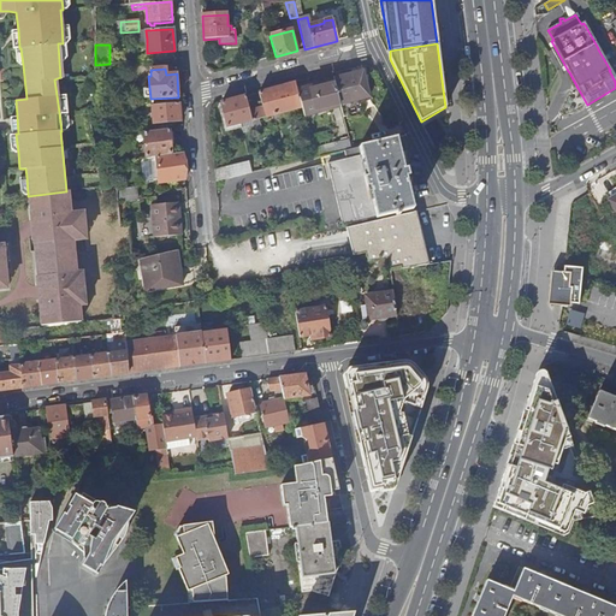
[(332,78),(335,83),(339,105),(369,96),(362,71),(332,78)]
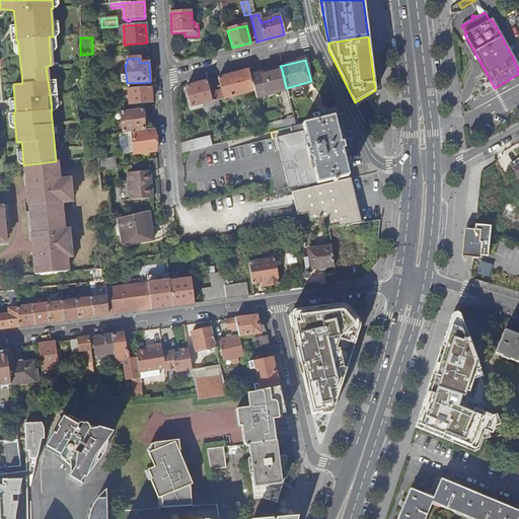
[(210,94),(212,101),(253,91),(250,76),(248,70),(218,78),(221,91),(210,94)]
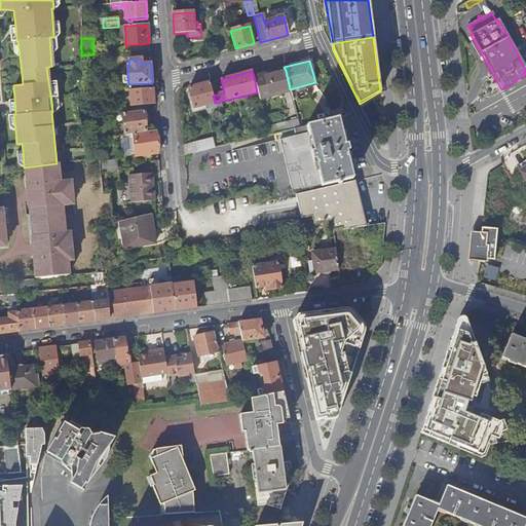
[(254,77),(257,92),(260,100),(291,91),(290,89),(286,71),(270,75),(269,73),(254,77)]
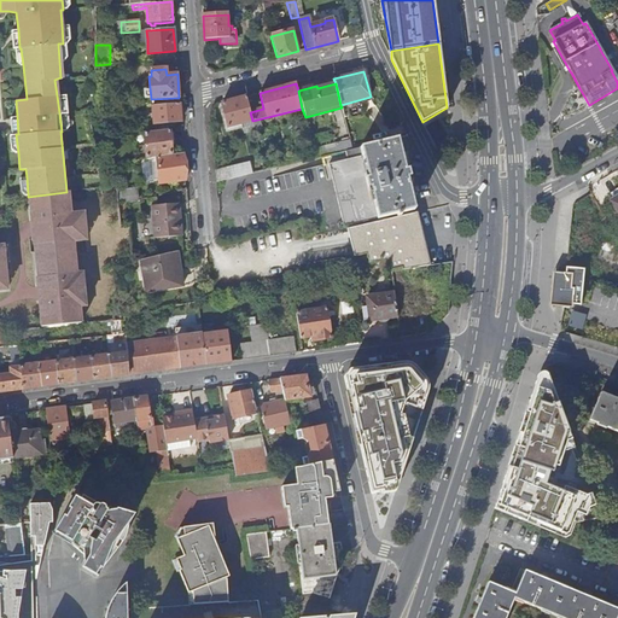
[(246,97),(221,103),(227,127),(252,121),(250,112),(246,97)]
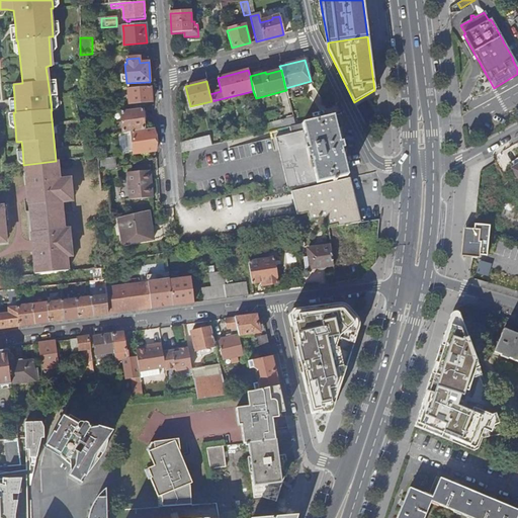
[(128,104),(152,102),(151,87),(127,88),(128,104)]
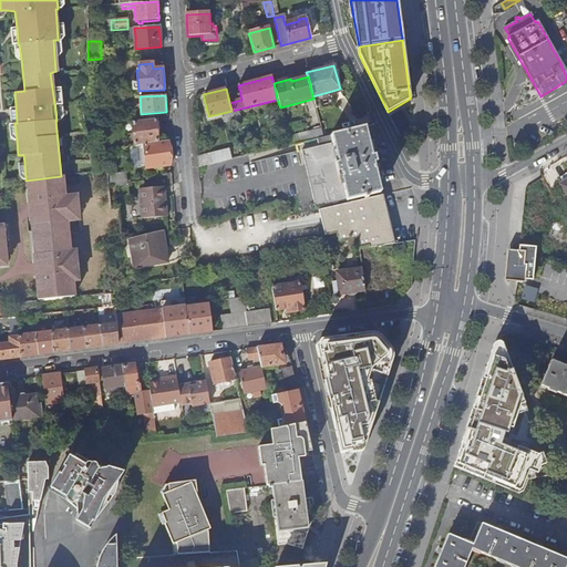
[(119,116),(120,123),(125,123),(134,122),(133,114),(119,116)]
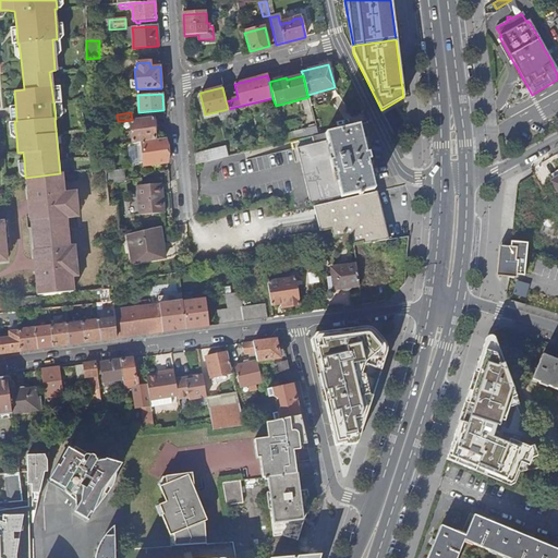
[(124,145),(142,142),(155,140),(154,117),(132,120),(123,121),(124,145)]
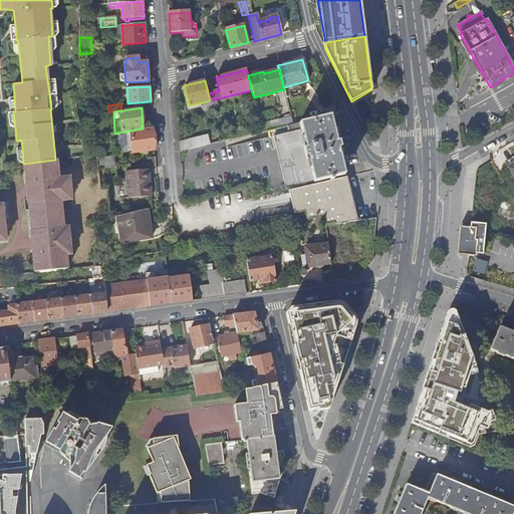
[(293,123),(267,131),(268,134),(269,138),(261,140),(269,176),(273,192),(329,179),(329,180),(333,180),(332,178),(343,176),(343,177),(344,177),(330,115),(293,123)]
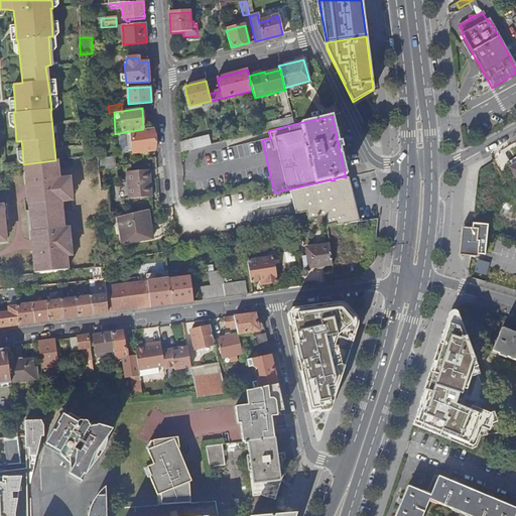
[(262,125),(264,132),(268,131),(294,124),(292,118),(262,125)]
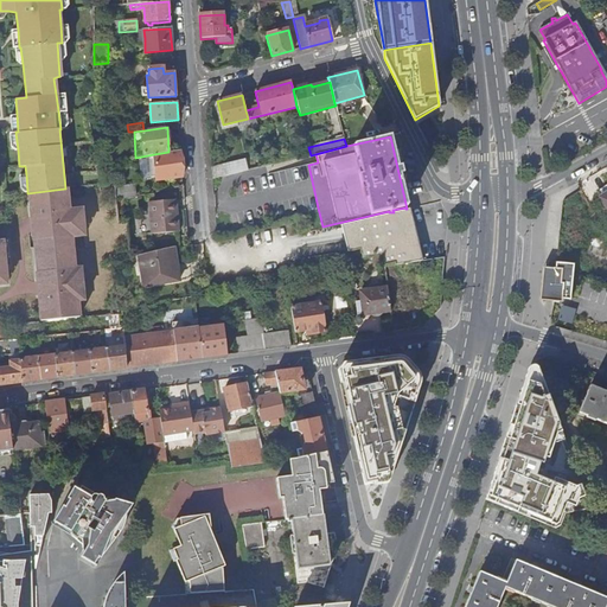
[(157,181),(183,178),(180,151),(168,152),(154,154),(157,181)]
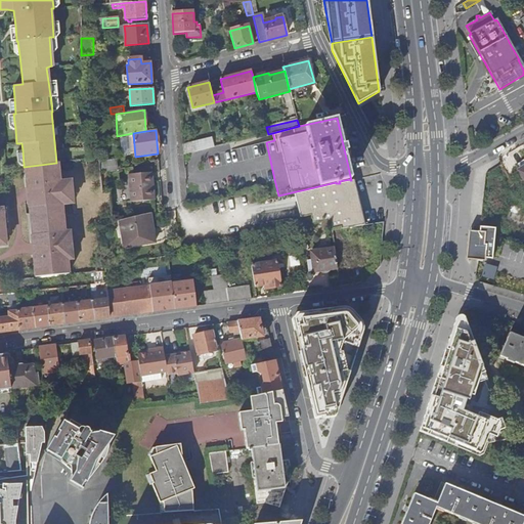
[(206,139),(182,144),(183,155),(209,148),(206,139)]
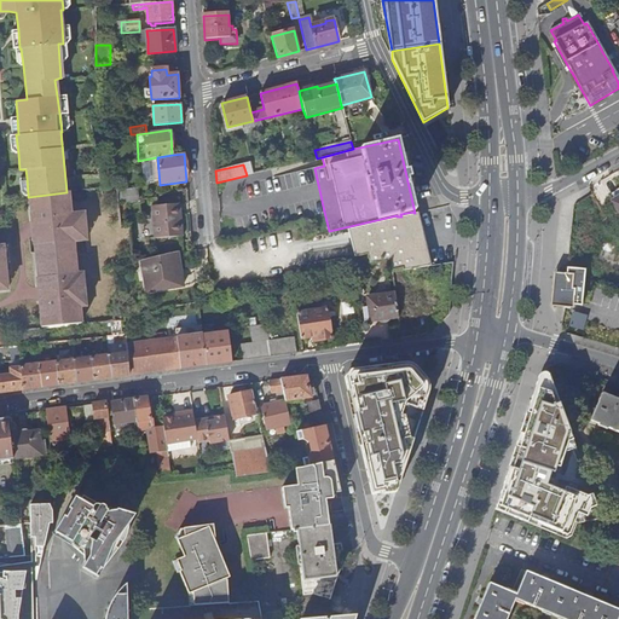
[(67,192),(28,197),(29,203),(33,206),(34,212),(30,212),(32,231),(36,235),(38,249),(40,271),(41,287),(42,300),(39,300),(40,310),(44,310),(44,314),(41,318),(41,325),(82,324),(81,307),(87,306),(84,279),(77,279),(77,275),(75,242),(77,237),(87,236),(85,213),(71,214),(69,192),(67,192)]
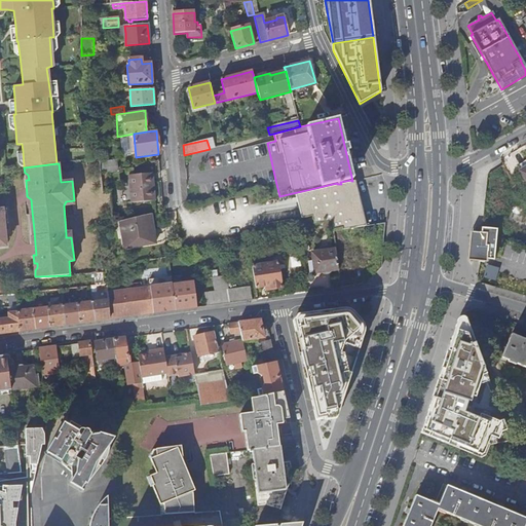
[(132,203),(154,200),(153,188),(149,188),(148,174),(128,176),(132,203)]
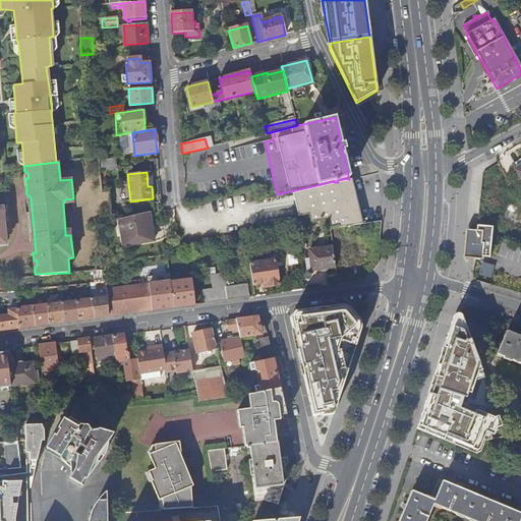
[(351,179),(349,179),(348,179),(338,182),(334,182),(319,186),(320,191),(323,204),(355,196),(351,179)]
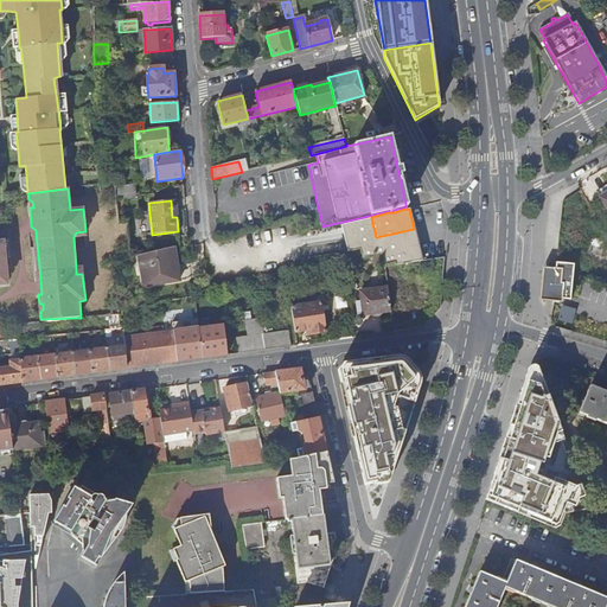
[(421,262),(414,229),(376,237),(372,223),(343,229),(349,257),(363,254),(364,264),(382,261),(384,268),(421,262)]
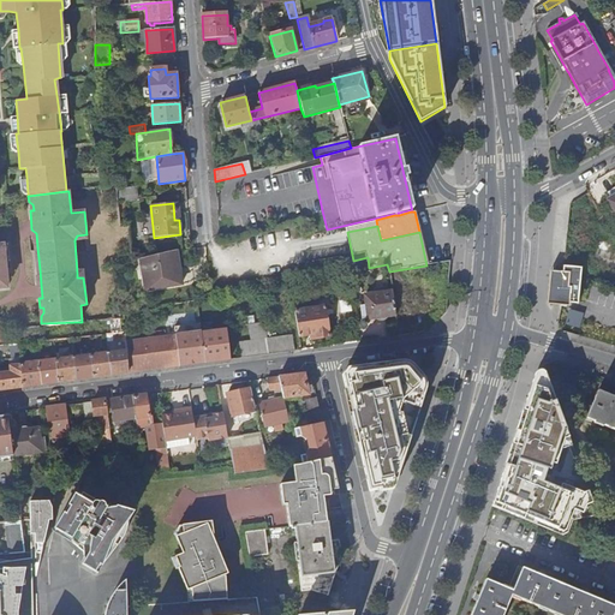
[(181,284),(175,251),(141,260),(145,291),(181,284)]
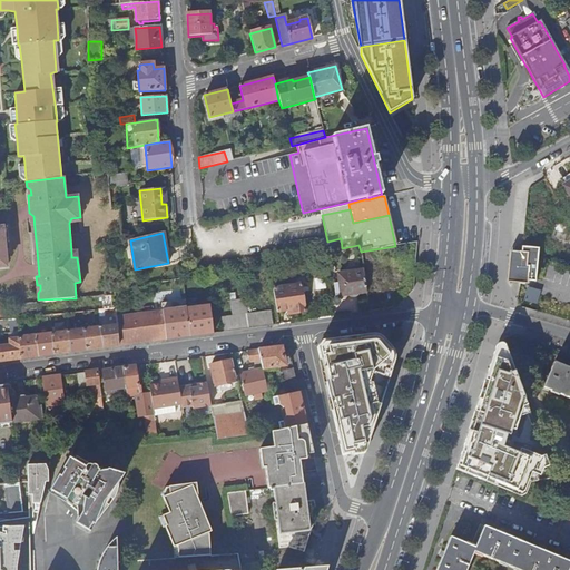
[(395,246),(361,252),(363,269),(363,272),(366,293),(369,313),(384,311),(377,264),(415,258),(416,243),(395,246)]
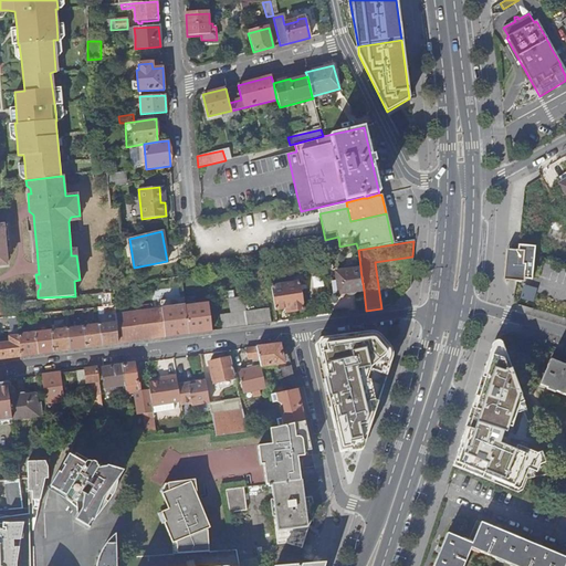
[(525,280),(533,281),(536,248),(512,245),(512,248),(506,248),(503,281),(525,283),(525,280)]
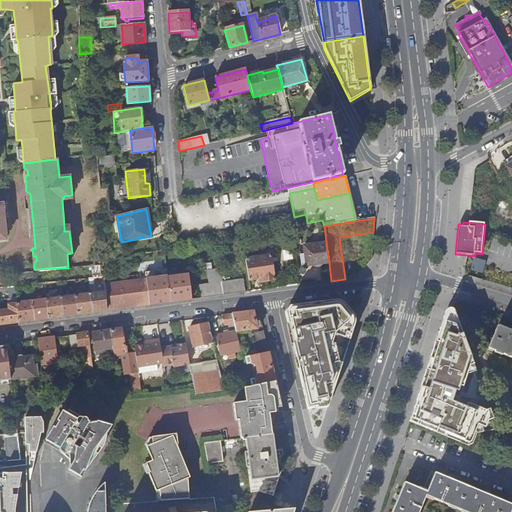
[(329,263),(326,244),(303,247),(304,254),(299,255),(301,267),(329,263)]
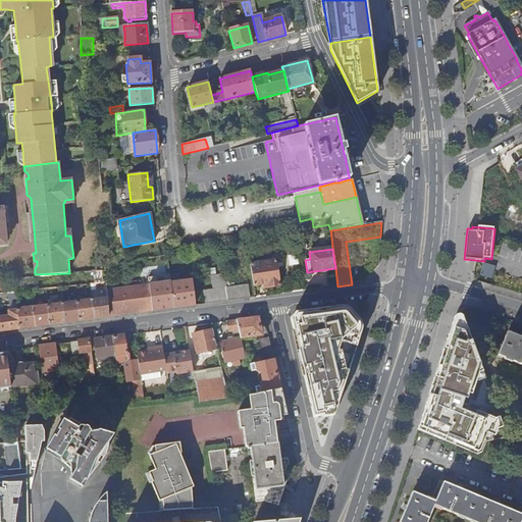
[(264,262),(250,264),(253,285),(264,284),(264,288),(279,285),(276,260),(268,261),(267,259),(263,259),(264,262)]
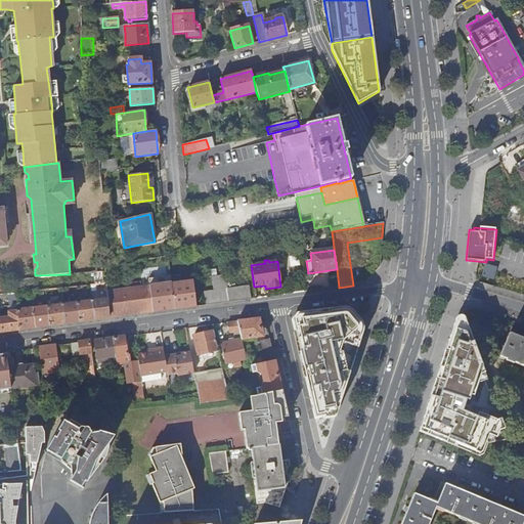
[(482,276),(493,280),(498,267),(486,264),(482,276)]
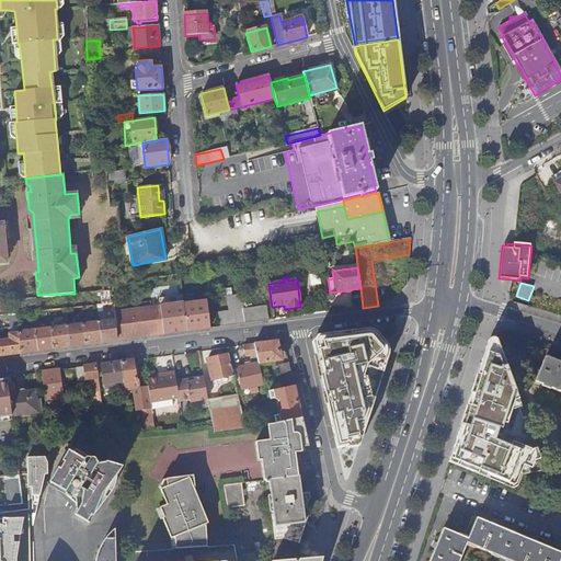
[(247,323),(268,321),(266,306),(242,309),(240,294),(225,296),(227,311),(218,312),(220,327),(247,323)]
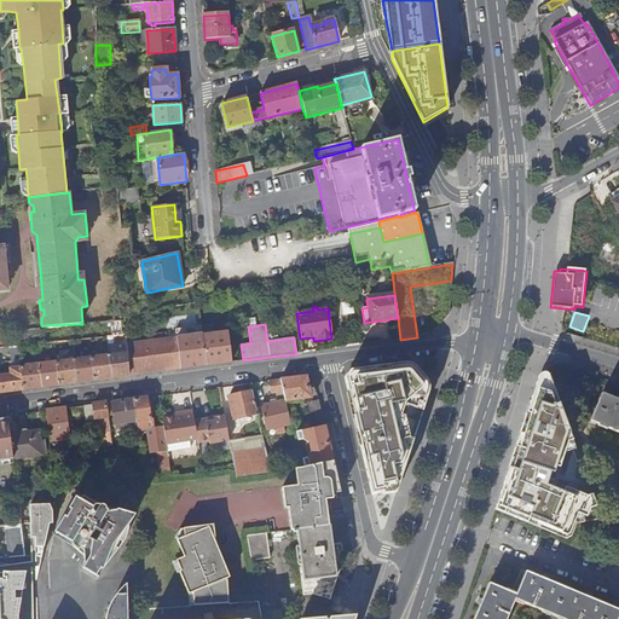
[(213,325),(201,327),(202,336),(214,334),(213,325)]
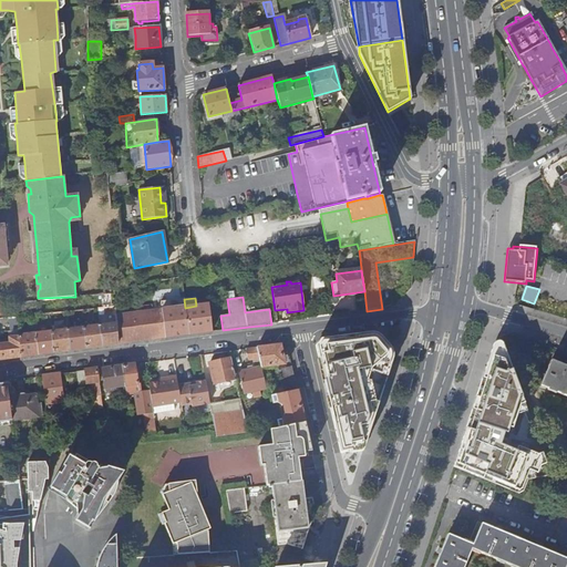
[(185,308),(184,299),(161,301),(162,308),(165,338),(188,334),(185,308)]
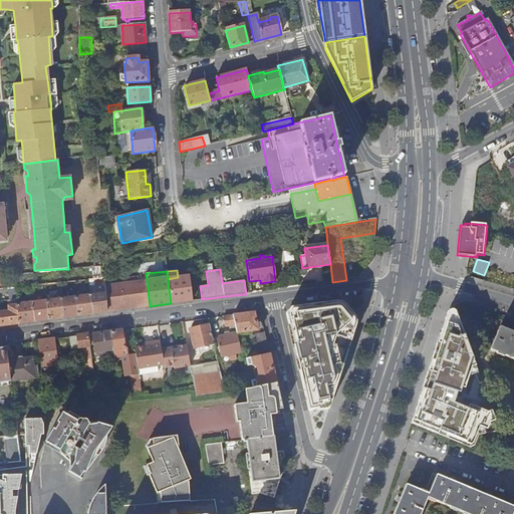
[(168,279),(171,303),(192,301),(189,276),(178,277),(168,279)]
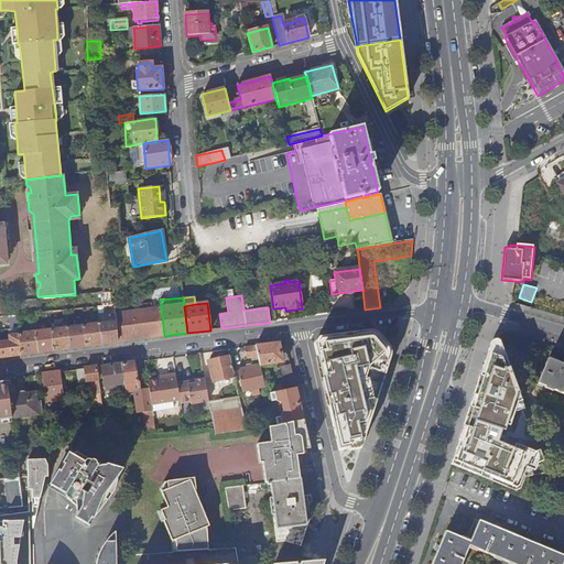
[(115,305),(112,305),(104,306),(106,323),(99,324),(101,345),(118,343),(115,313),(115,305)]
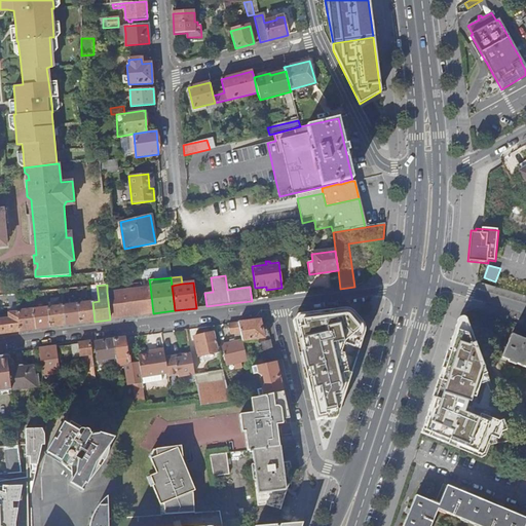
[(150,286),(107,292),(110,320),(153,313),(150,286)]
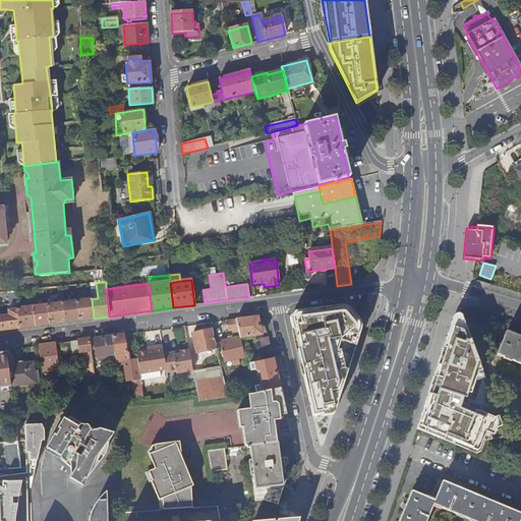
[(79,320),(94,319),(92,299),(76,301),(79,320)]
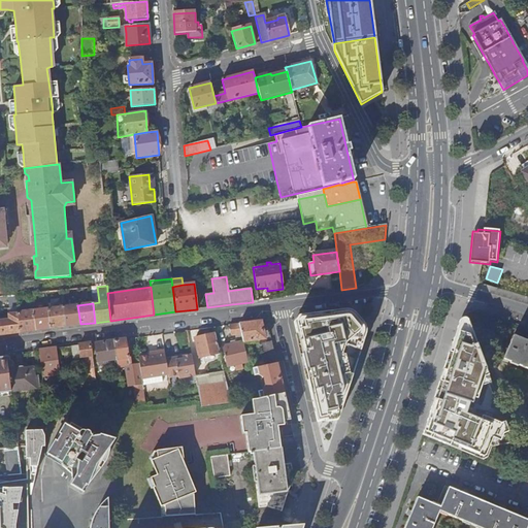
[(65,326),(80,324),(77,305),(63,307),(65,326)]
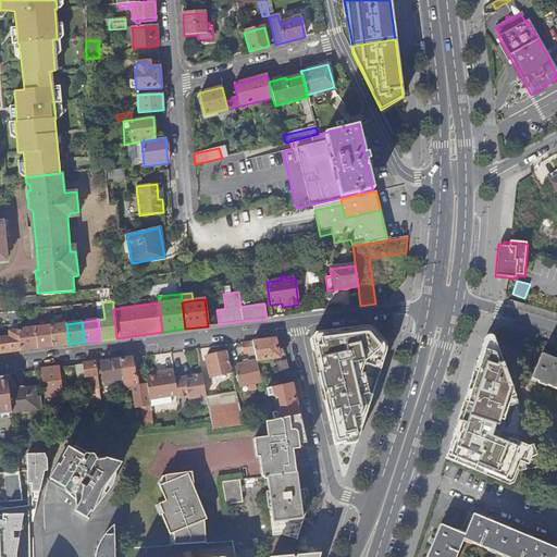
[(53,346),(69,344),(66,324),(51,326),(51,327),(53,346)]
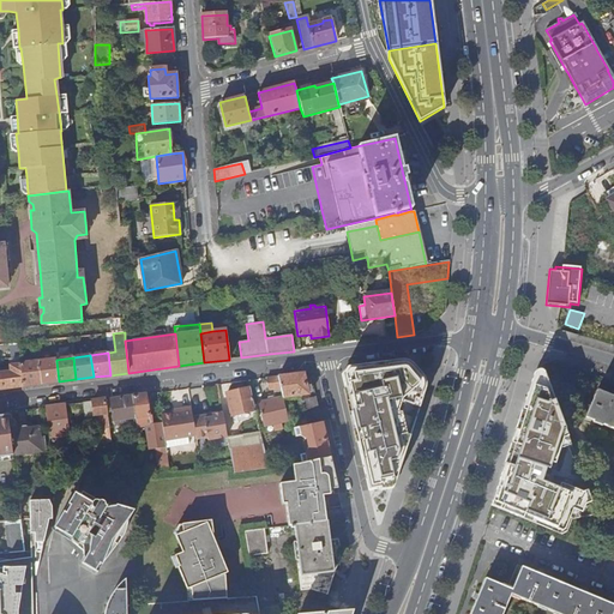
[(41,384),(59,381),(56,361),(56,360),(38,361),(41,384)]
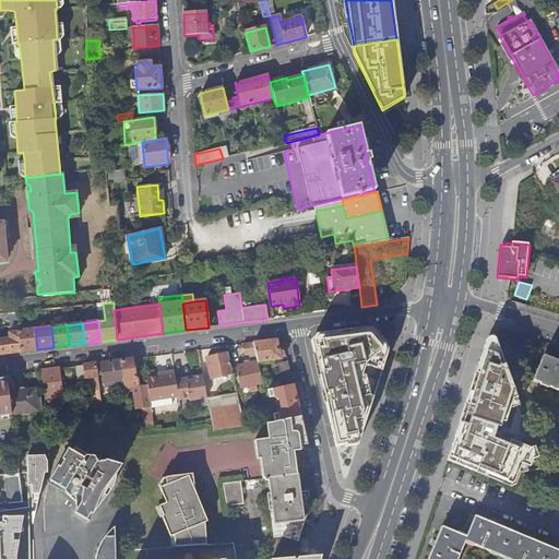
[(368,343),(365,328),(316,333),(311,340),(316,358),(365,352),(364,344),(368,343)]
